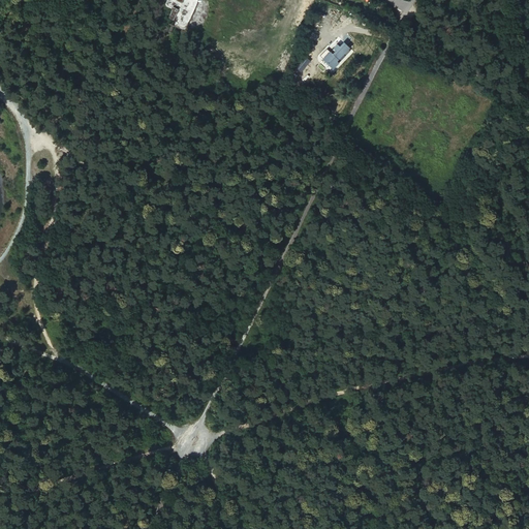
[(178,17),(175,25),(185,29),(197,1),(200,2),(200,0),(165,0),(164,6),(173,9),(169,18),(175,20),(176,16),(178,17)]
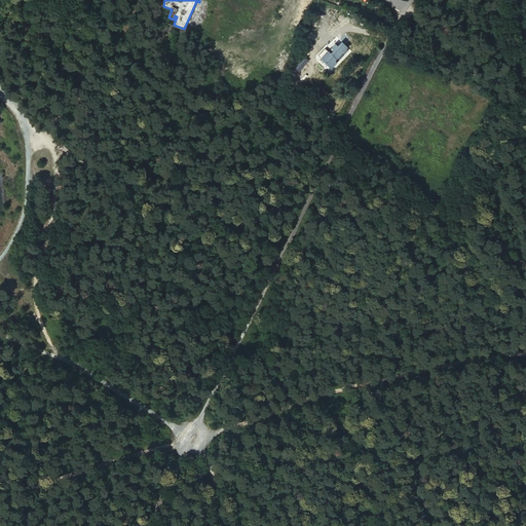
[(163,6),(159,15),(173,22),(168,32),(171,33),(174,25),(177,16),(175,15),(174,20),(168,17),(172,9),(163,6)]
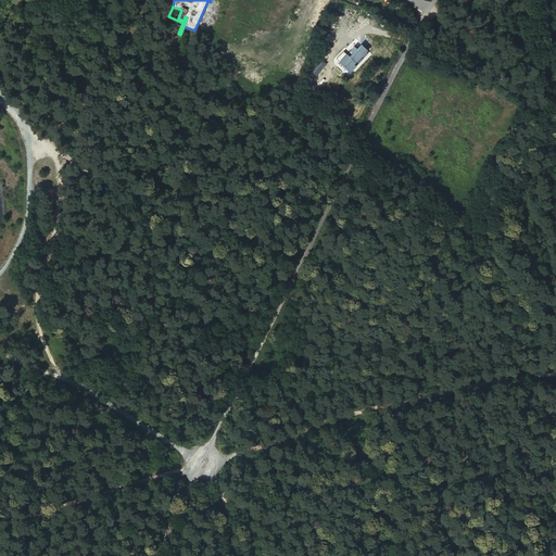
[(355,52),(350,49),(341,60),(350,67),(364,51),(358,47),(355,52)]
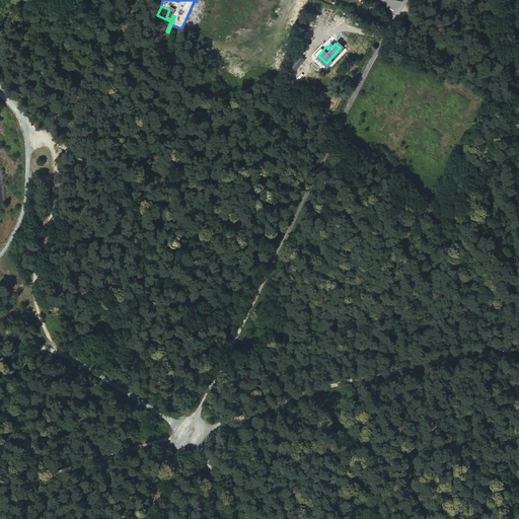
[(299,68),(305,55),(298,51),(291,65),(299,68)]
